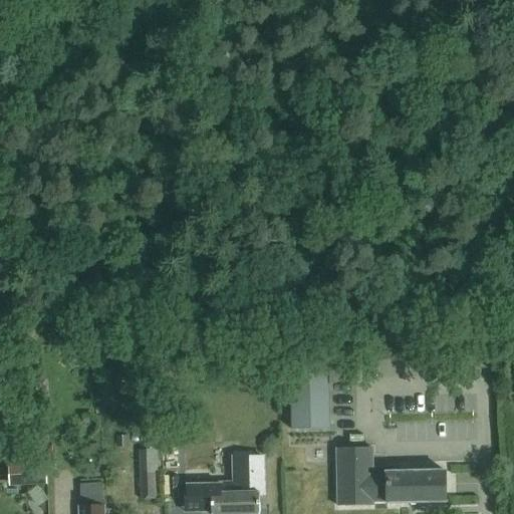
[(159,471),(158,450),(157,406),(140,406),(141,450),(139,450),(141,500),(157,499),(156,471),(159,471)]
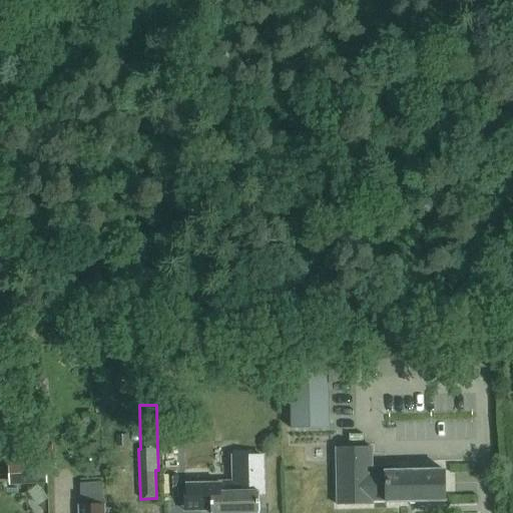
[(170,459),(185,459),(184,430),(169,431),(170,459)]
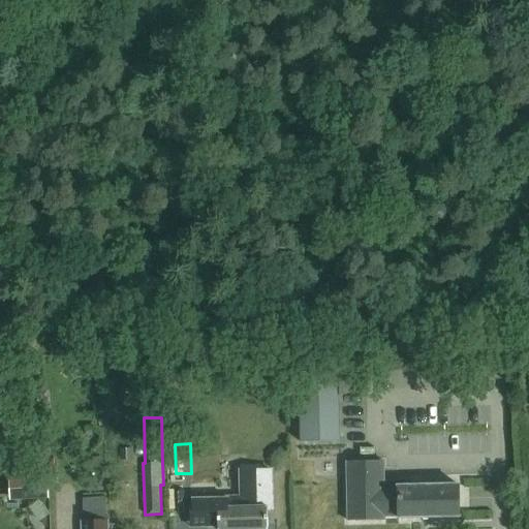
[(399,486),(399,488),(383,488),(383,462),(347,462),(348,521),(384,520),(384,517),(399,517),(399,519),(458,519),(458,485),(399,486)]
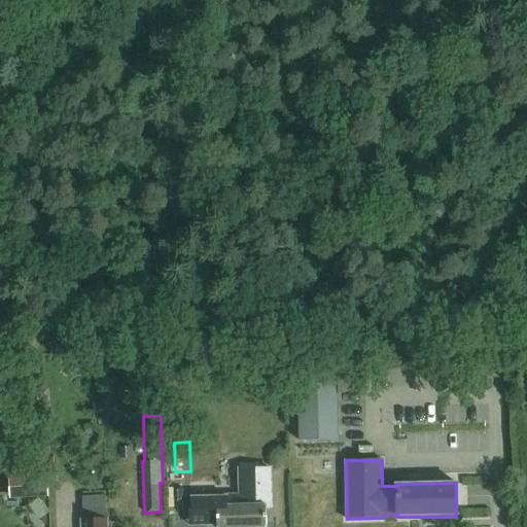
[(8,479),(9,498),(48,496),(47,477),(8,479)]
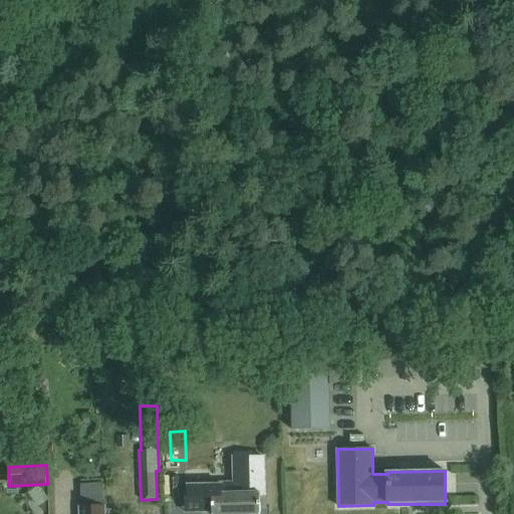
[(259,513),(259,493),(266,493),(265,470),(233,471),(234,483),(187,484),(188,507),(212,507),(212,513),(259,513)]
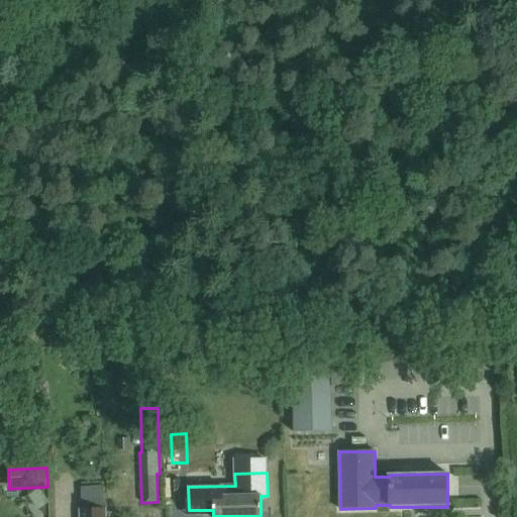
[(104,516),(104,510),(104,487),(81,487),(81,509),(78,509),(78,516),(104,516)]
